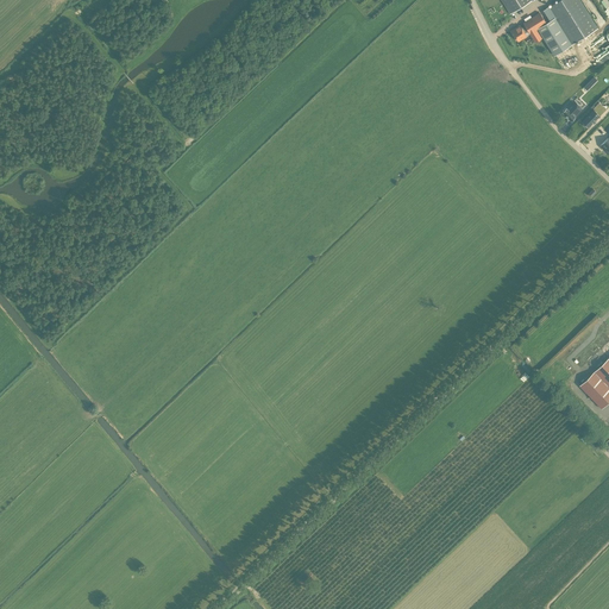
[(501,0),(510,13),(531,0),(501,0)]
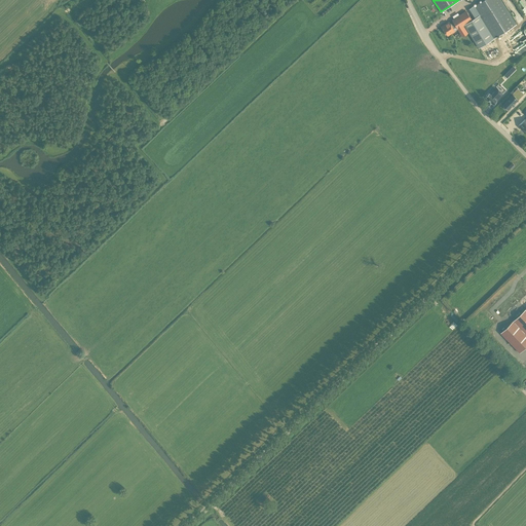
[(500,0),(483,0),(475,5),(471,8),(476,17),(477,17),(478,17),(480,20),(480,19),(493,39),(495,37),(516,24),(500,0)]
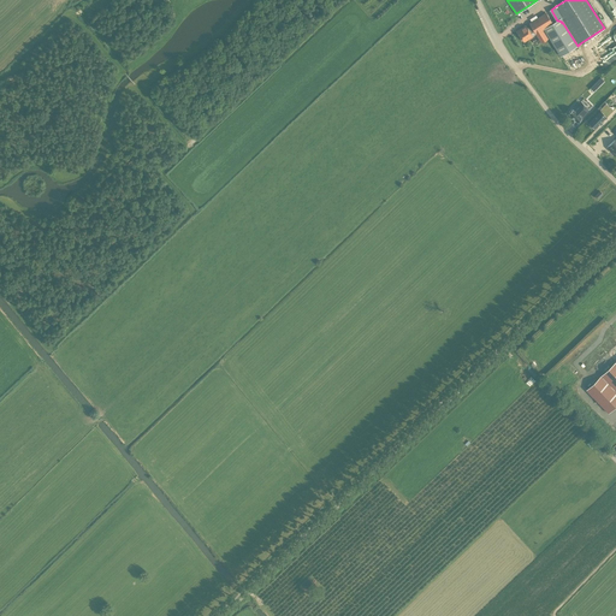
[(526,25),(517,30),(525,41),(544,29),(552,23),(546,12),(529,23),(531,27),(527,29),(526,25)]
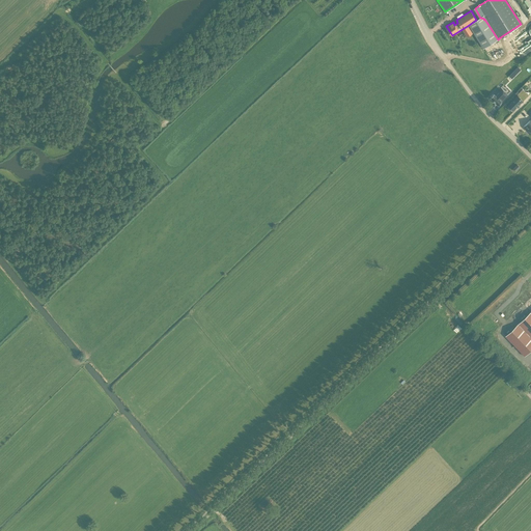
[(469,25),(483,48),(498,39),(484,19),(484,20),(482,18),(481,18),(480,18),(476,20),(469,25)]
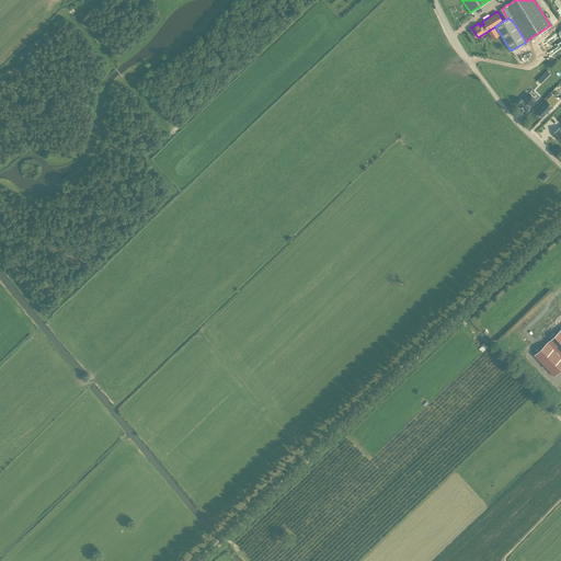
[(556,35),(538,44),(540,47),(557,38),(556,35)]
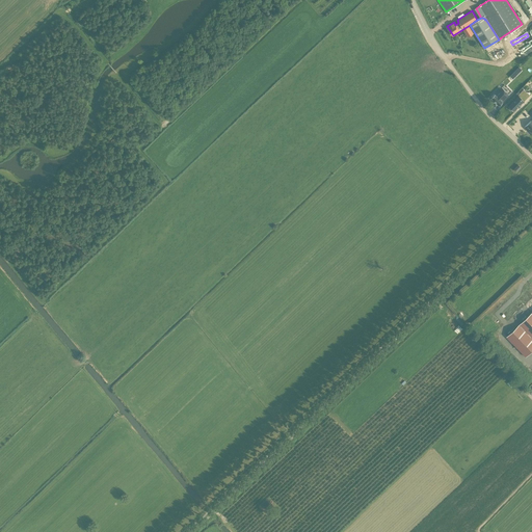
[(494,53),(498,59),(505,54),(501,48),(494,53)]
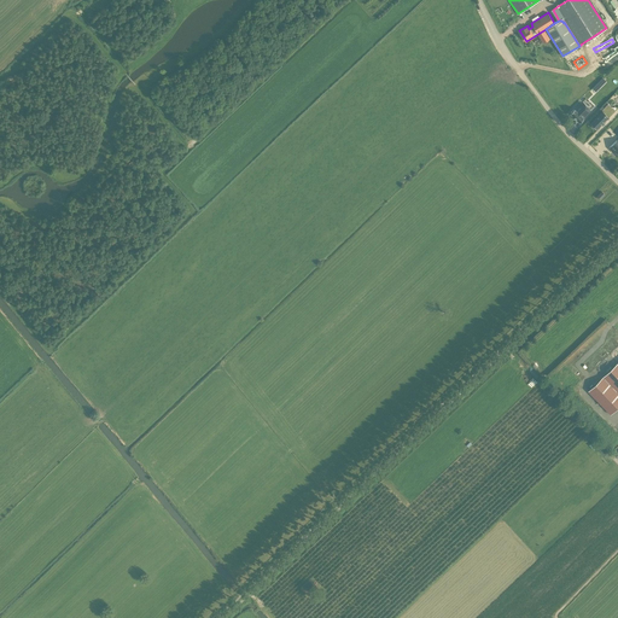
[(587,109),(588,109),(584,104),(583,105),(581,103),(575,109),(570,112),(579,122),(584,117),(583,117),(589,111),(587,109)]
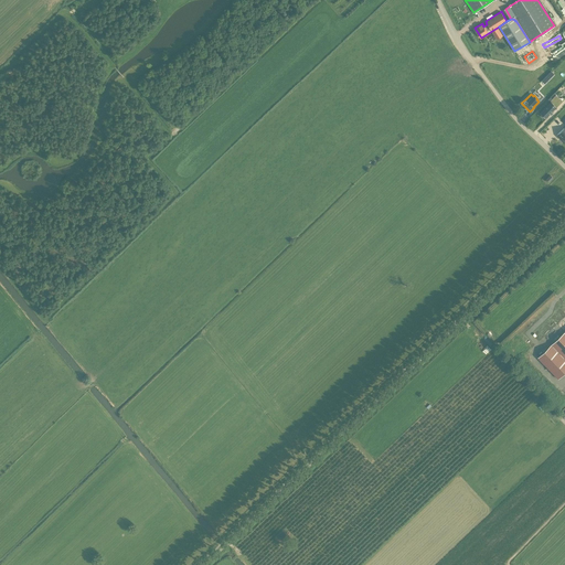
[(556,95),(539,112),(540,113),(541,112),(546,117),(545,118),(551,114),(552,113),(552,112),(563,102),(562,100),(562,102),(556,95)]
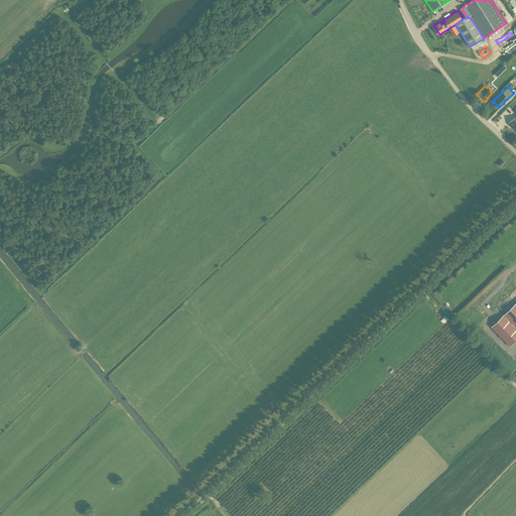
[(515,301),(491,327),(510,346),(515,339),(515,301)]
